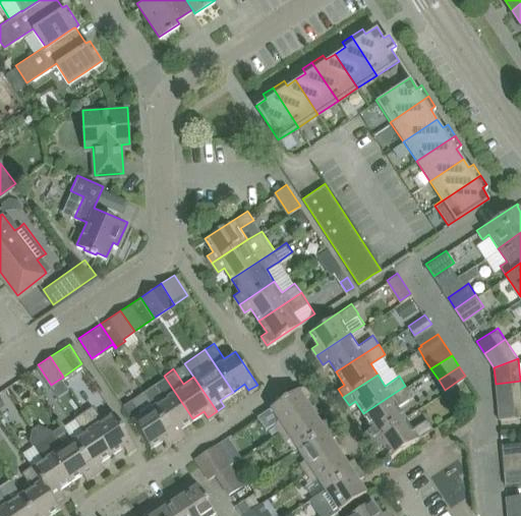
[(179,426),(192,418),(164,376),(155,382),(164,396),(153,403),(176,438),(183,433),(179,426)]
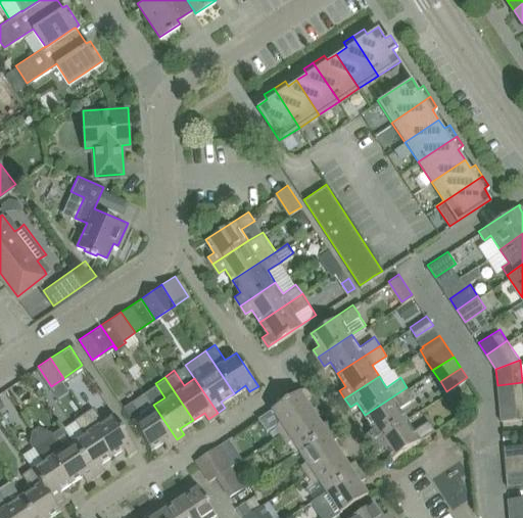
[(522,402),(522,398),(522,382),(497,385),(500,404),(522,402)]
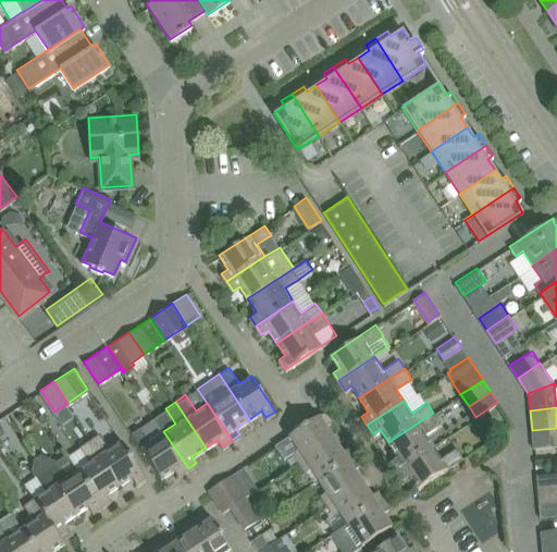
[(289,434),(274,444),(283,456),(293,450),(298,458),(332,436),(324,425),(331,420),(324,411),(289,434)]
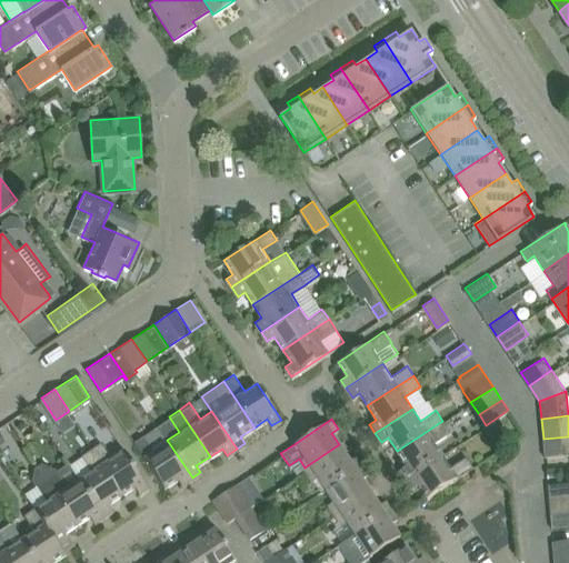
[(449,430),(442,421),(397,451),(406,464),(399,469),(405,476),(441,452),(433,441),(449,430)]
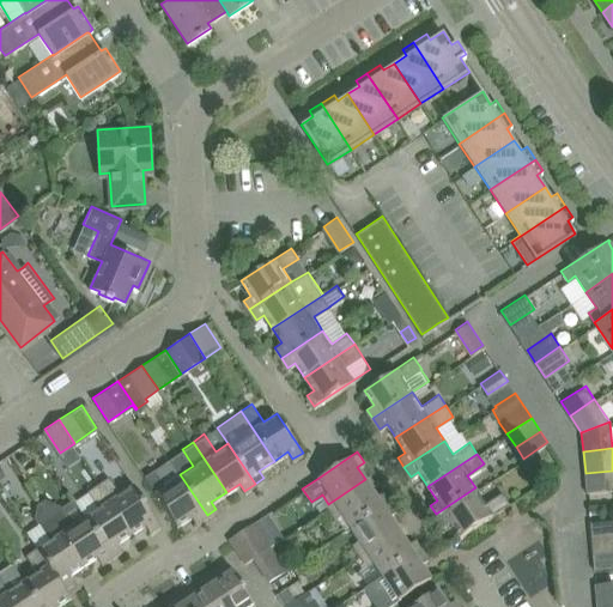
[(169,457),(144,474),(177,524),(192,515),(196,522),(207,515),(180,474),(169,457)]
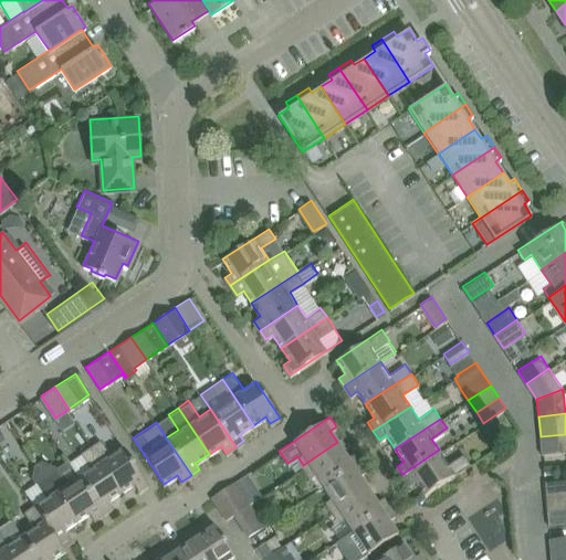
[(565,450),(565,434),(541,436),(542,453),(565,450)]
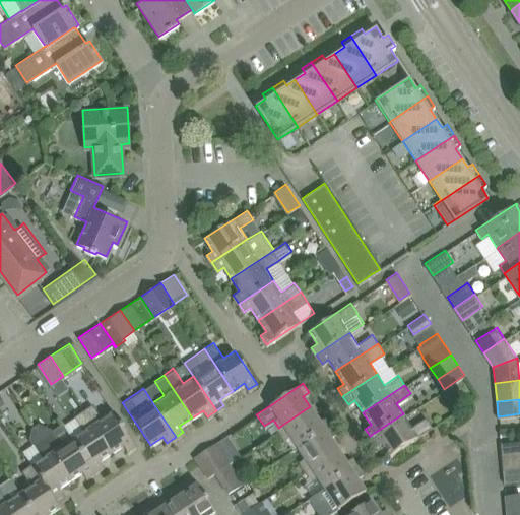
[(91,402),(83,407),(112,451),(123,444),(127,450),(136,444),(113,408),(101,415),(91,402)]
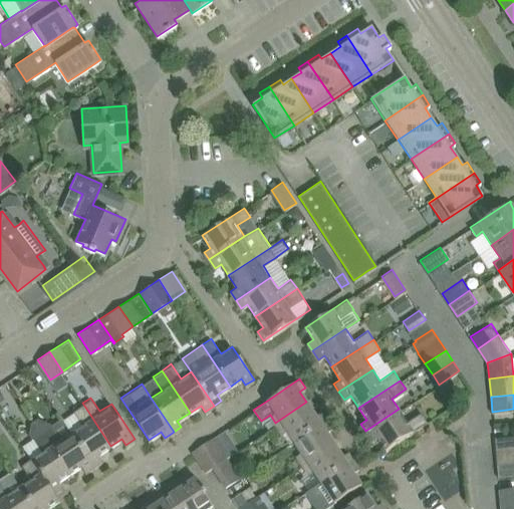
[(315,415),(306,402),(275,423),(281,433),(286,430),(293,440),(326,419),(321,411),(315,415)]
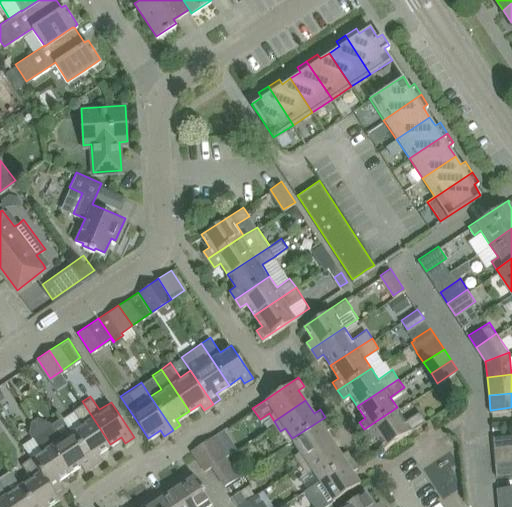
[(98,452),(110,444),(82,401),(72,408),(80,421),(70,428),(94,464),(102,458),(98,452)]
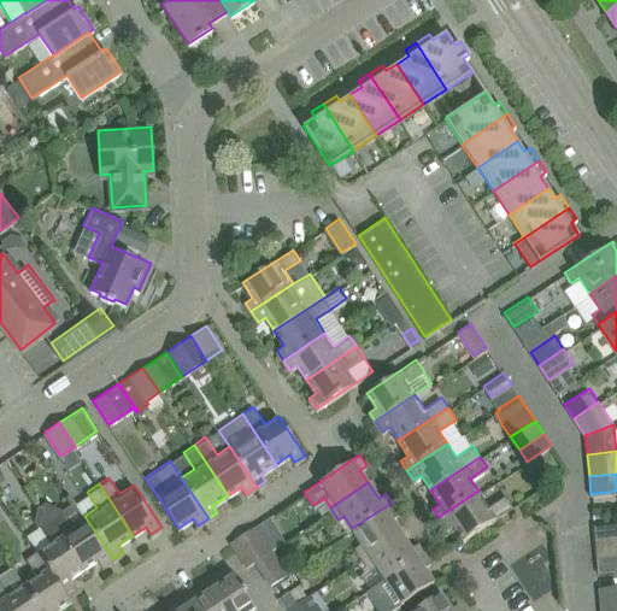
[(479,491),(439,517),(446,528),(453,523),(463,539),(513,505),(505,493),(487,505),(479,491)]
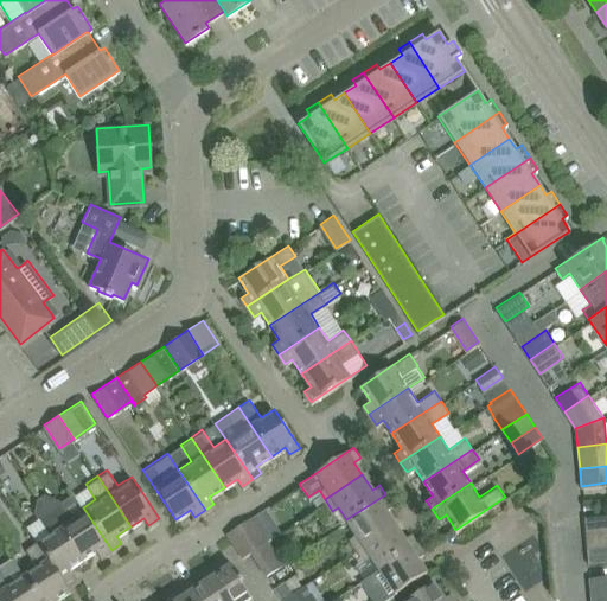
[(355,532),(350,536),(357,548),(394,523),(385,510),(393,505),(385,494),(346,519),(355,532)]
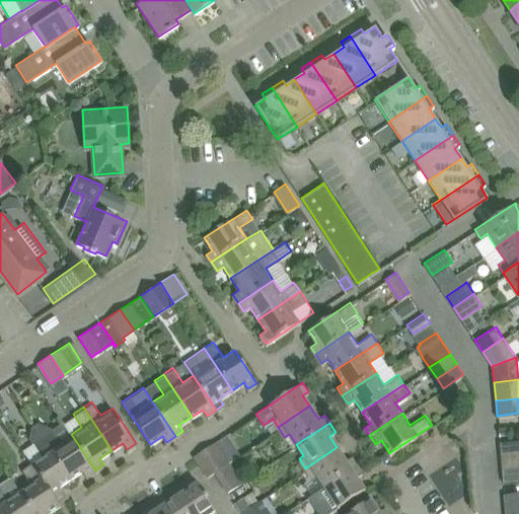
[(86,475),(95,470),(71,434),(60,441),(52,428),(39,424),(36,425),(71,478),(82,469),(86,475)]
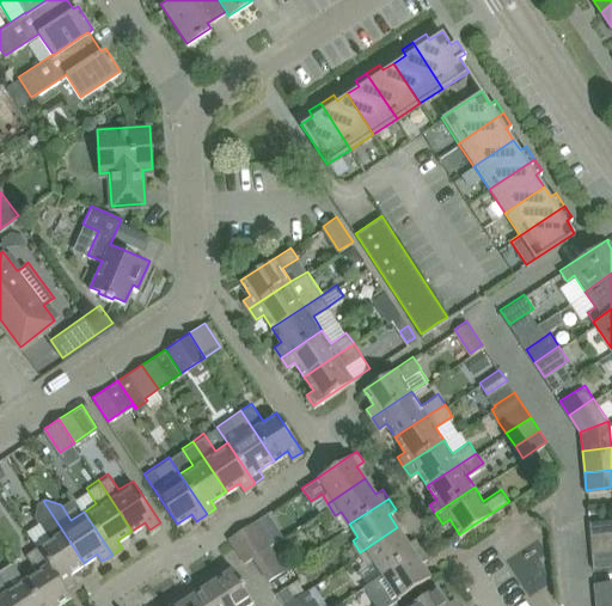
[(38,505),(36,516),(49,536),(37,544),(65,586),(74,580),(69,573),(84,563),(43,501),(38,505)]
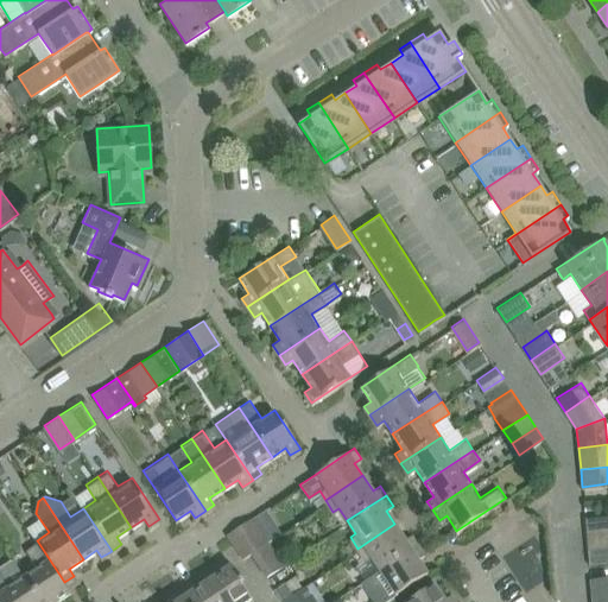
[(607,513),(584,515),(586,531),(607,528),(607,513)]
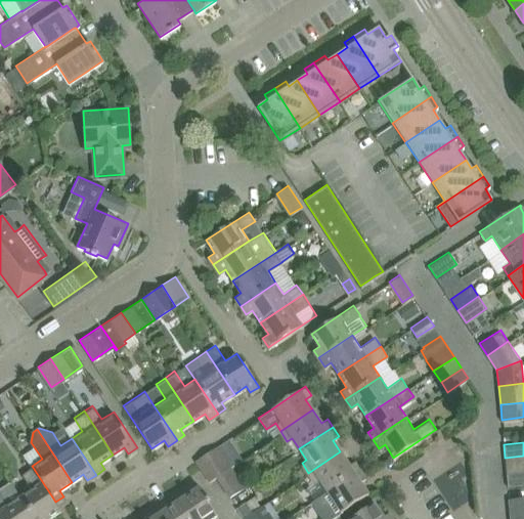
[(217,444),(206,451),(220,471),(230,465),(217,444)]
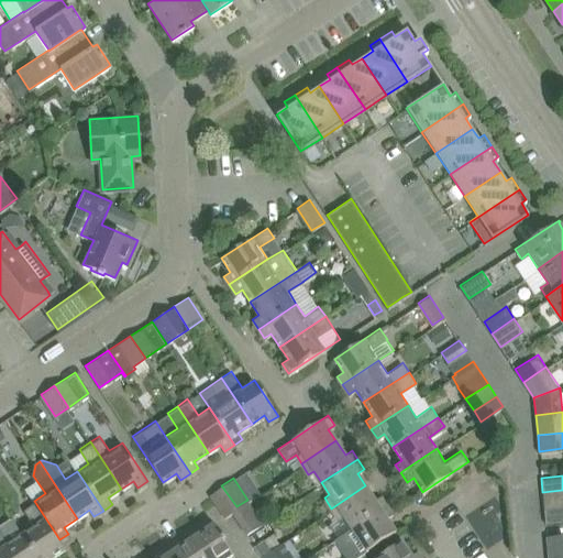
[(263,523),(247,500),(236,506),(221,485),(210,493),(224,515),(232,511),(247,534),(263,523)]
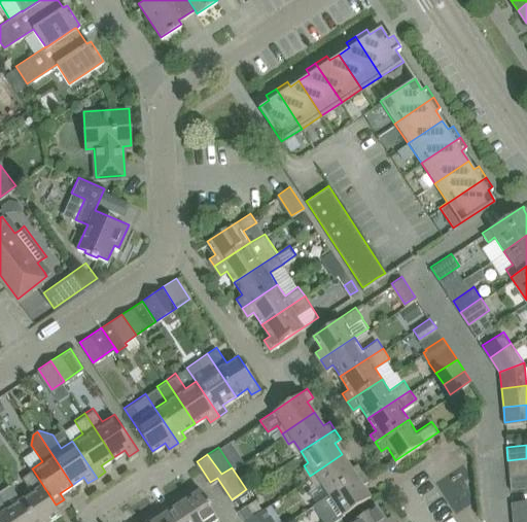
[(350,466),(342,454),(310,476),(316,485),(320,482),(328,493),(361,471),(356,462),(350,466)]
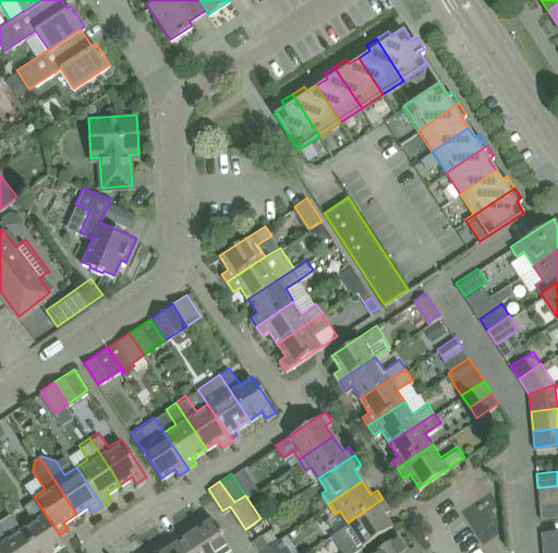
[(557,501),(557,485),(537,488),(538,503),(557,501)]
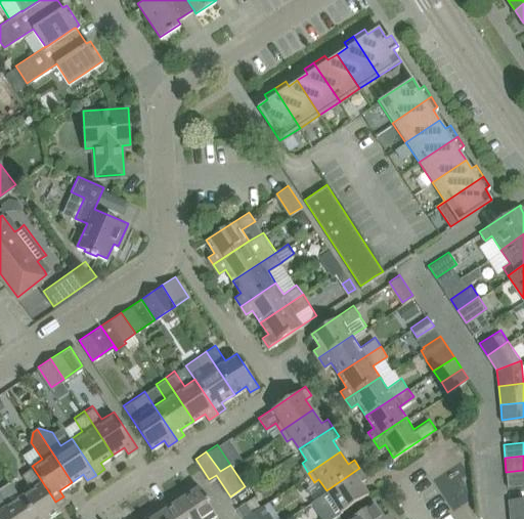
[(55,502),(32,466),(20,472),(31,486),(19,493),(36,518),(48,518),(47,518),(60,509),(55,502)]
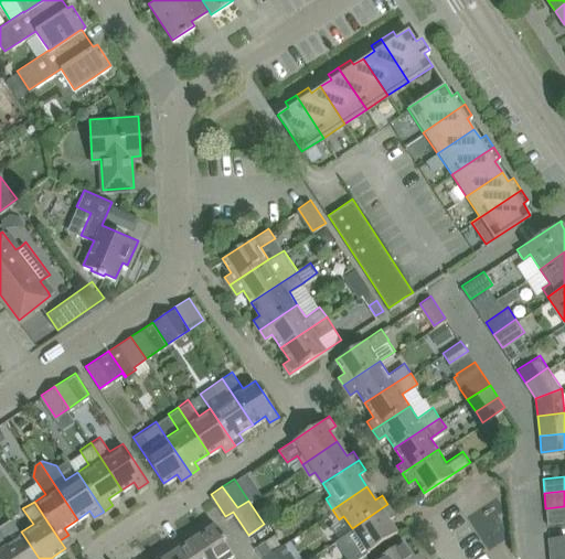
[(339,536),(334,539),(347,558),(354,558),(362,554),(396,531),(387,518),(394,514),(388,504),(352,528),(339,536)]
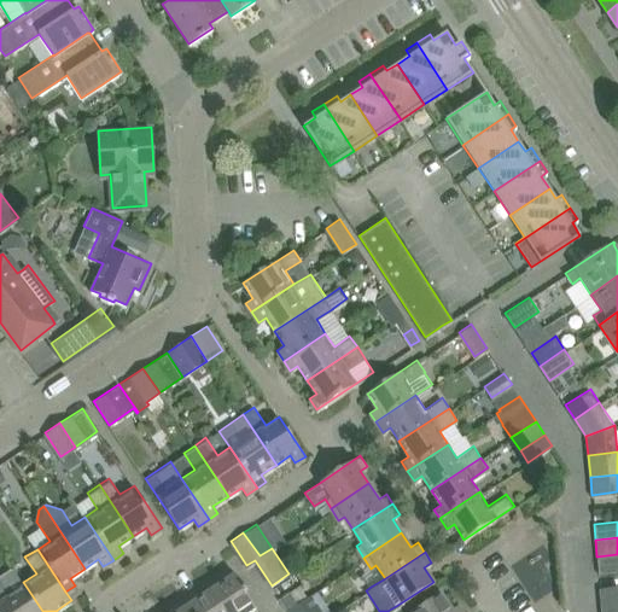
[(42,611),(23,582),(12,565),(0,572),(0,599),(9,611),(42,611)]
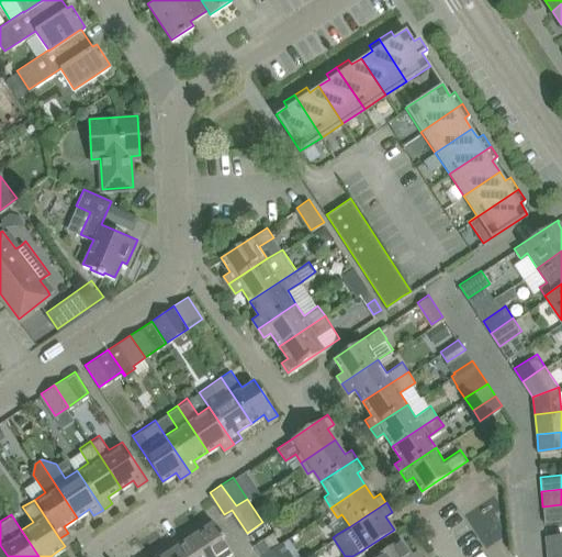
[(204,527),(191,536),(204,556),(236,556),(233,552),(209,515),(200,521),(204,527)]
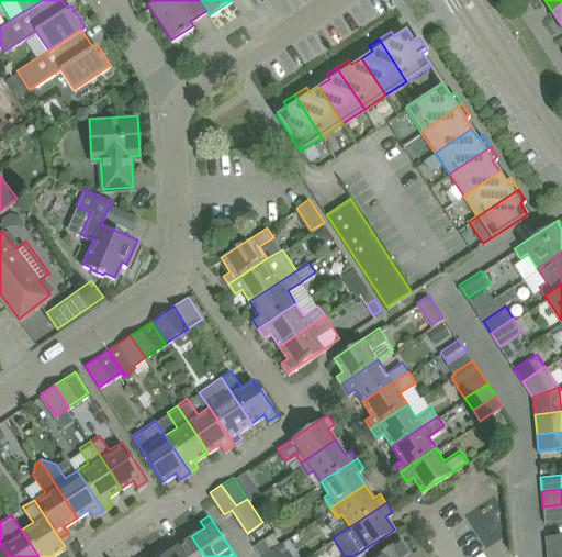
[(561,532),(546,534),(547,548),(561,547),(561,532)]
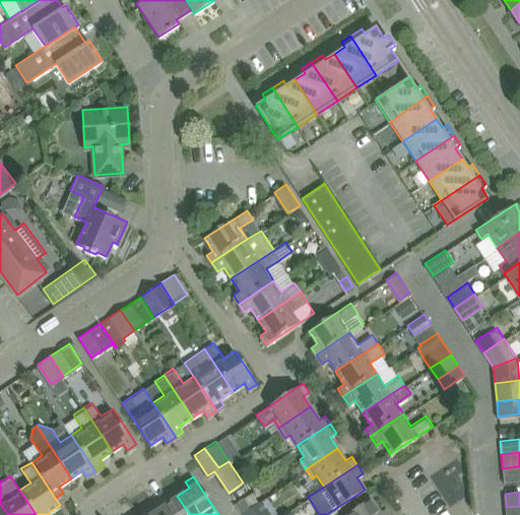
[(189,514),(177,496),(165,504),(160,498),(152,503),(160,514),(189,514)]
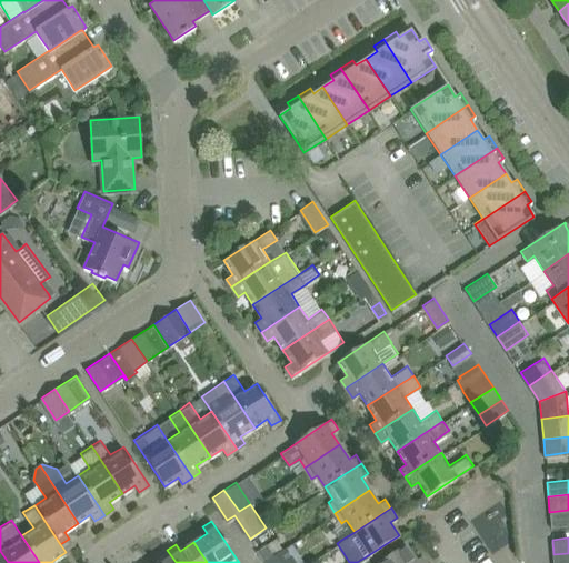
[(273,553),(266,543),(257,549),(263,560),(273,553)]
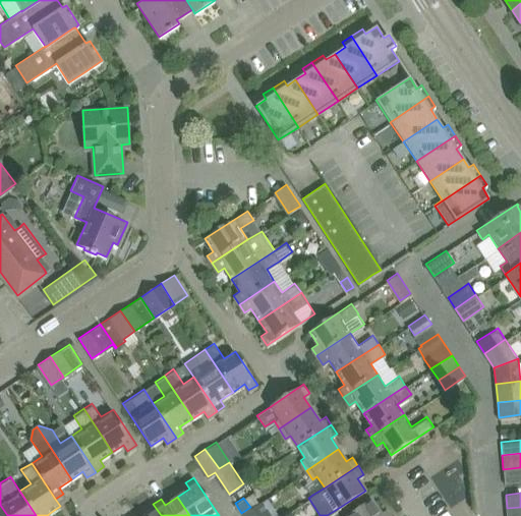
[(241,513),(243,515),(273,515),(263,499),(250,507),(241,513)]
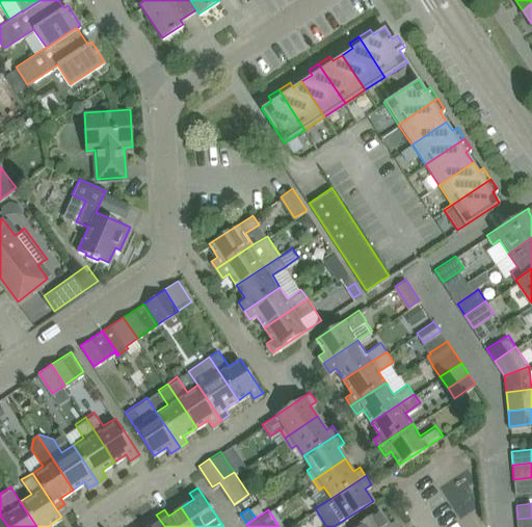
[(380,510),(354,526),(399,526),(394,519),(388,523),(380,510)]
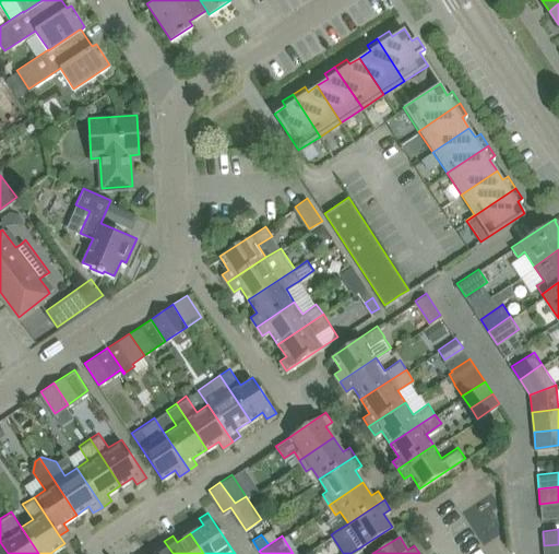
[(159,553),(158,553),(173,553),(164,541),(155,547),(159,553)]
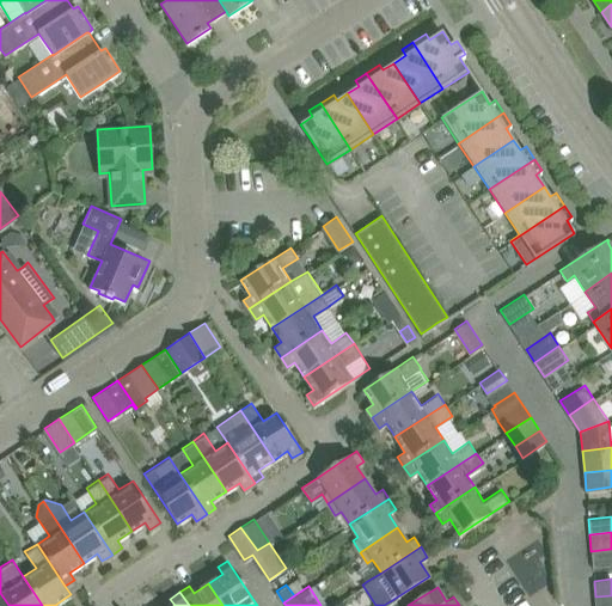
[(611,605),(611,595),(595,597),(595,605),(611,605)]
